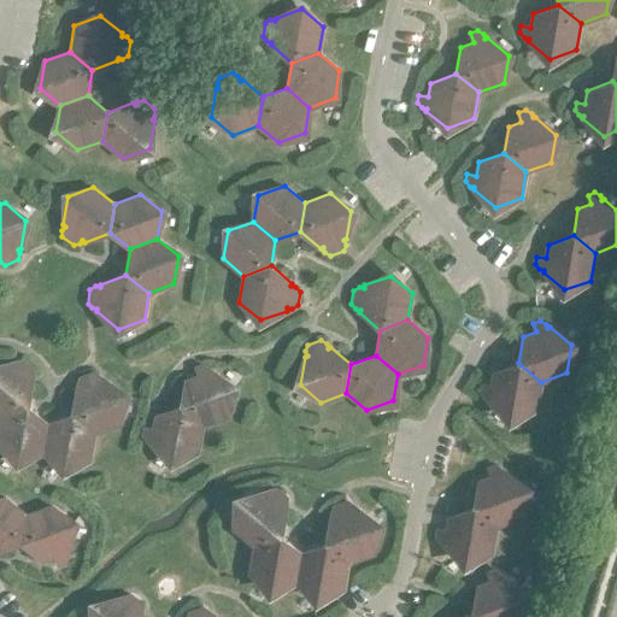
[(0,416),(1,417),(29,406),(33,380),(31,378),(34,375),(34,368),(23,359),(17,360),(13,364),(11,363),(0,366),(0,416)]
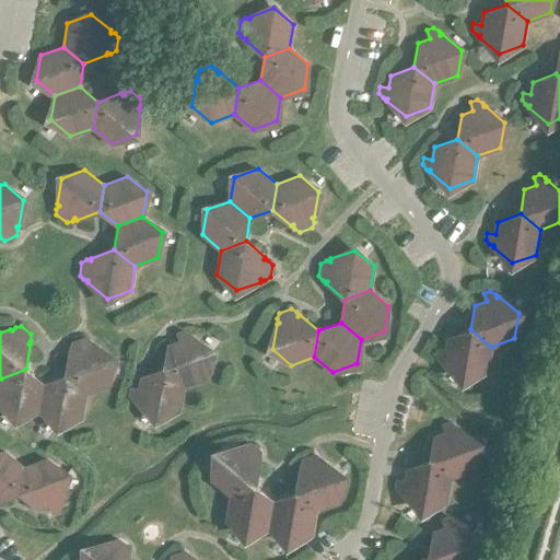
[(168,345),(164,369),(184,386),(207,377),(211,352),(193,336),(190,337),(189,334),(184,329),(177,333),(181,340),(168,345)]
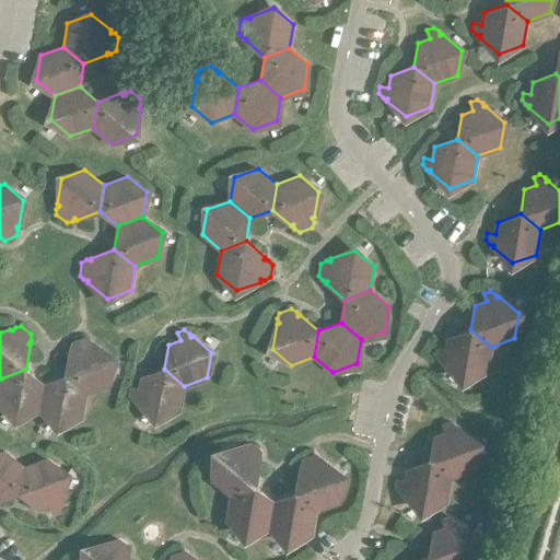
[(487,371),(491,347),(470,329),(447,338),(445,350),(438,349),(435,356),(440,360),(444,361),(443,363),(463,380),(487,371)]
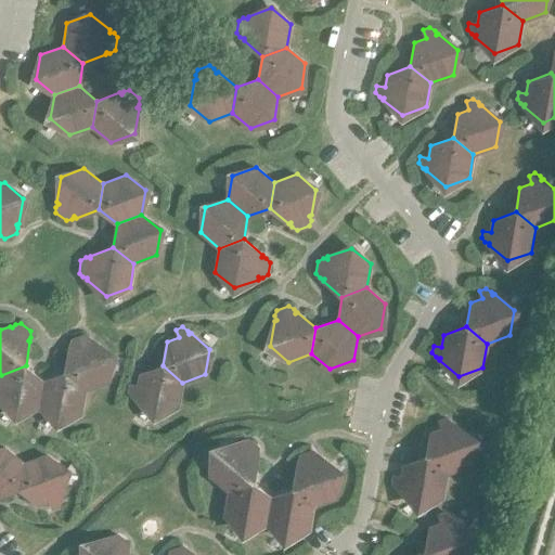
[(69,349),(65,373),(85,389),(107,381),(112,356),(92,340),(90,340),(89,337),(84,334),(73,338),(71,344),(72,348),(69,349)]
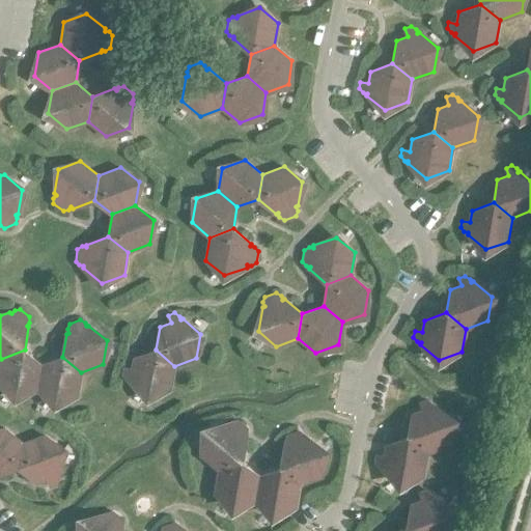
[(42,364),(25,350),(1,359),(0,362),(0,384),(16,397),(37,389),(42,364)]
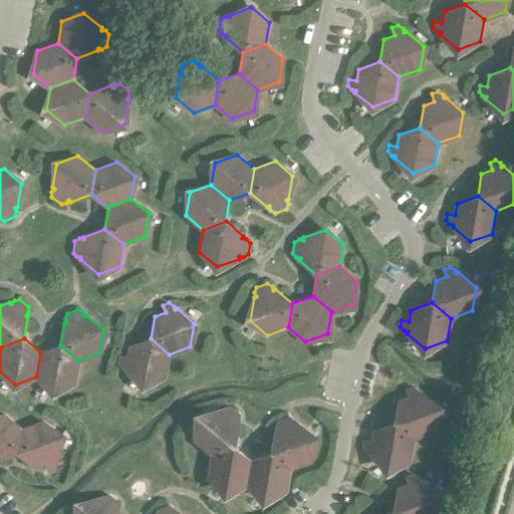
[(169,354),(151,338),(130,346),(127,357),(119,356),(118,361),(122,366),(125,367),(125,368),(143,383),(165,376),(169,354)]
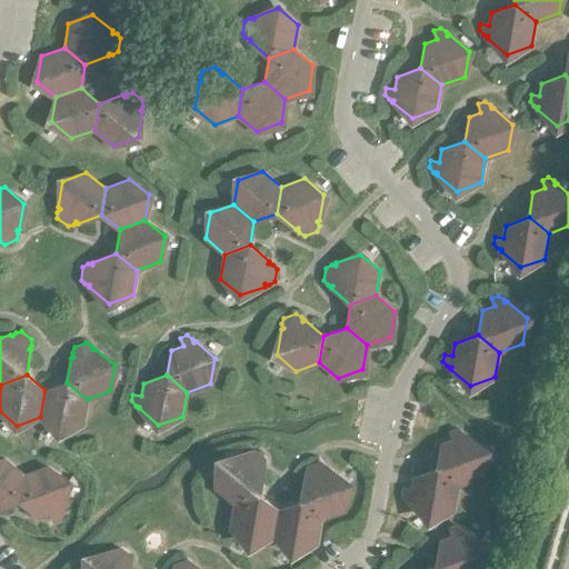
[(45,390),(40,417),(59,432),(83,423),(87,399),(67,382),(45,390)]
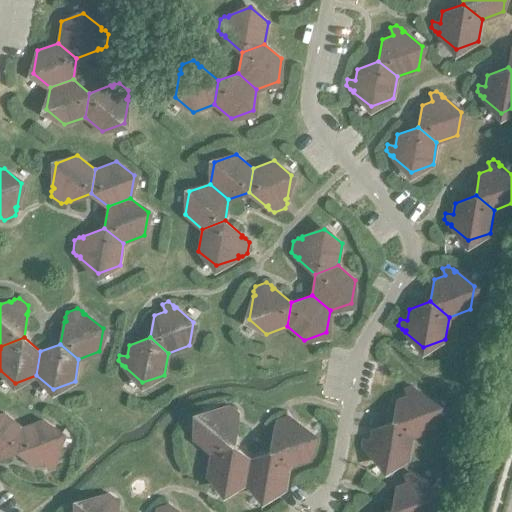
[(397,399),(393,420),(412,436),(433,428),(437,406),(419,391),(417,391),(416,388),(411,385),(405,387),(408,395),(397,399)]
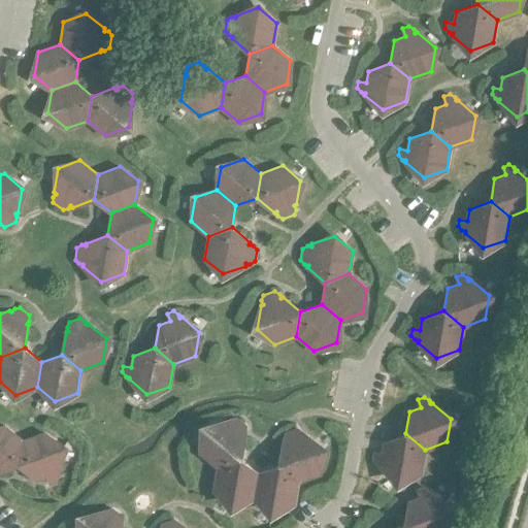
[(218,467),(240,458),(244,435),(242,434),(245,431),(245,425),(236,418),(231,419),(228,422),(227,420),(204,428),(200,452),(218,467)]
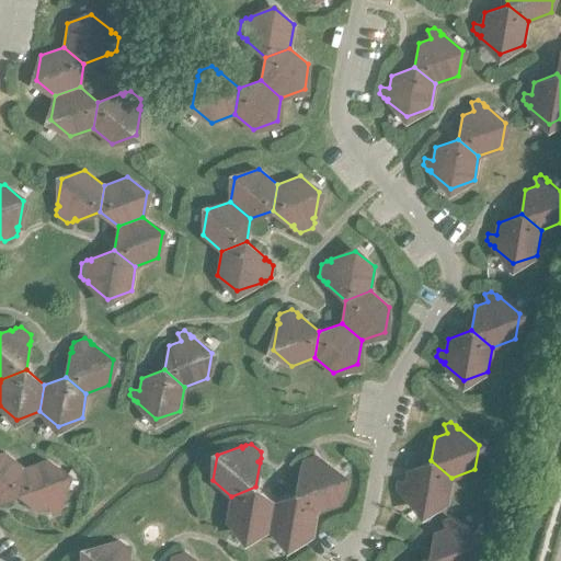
[(0,501),(20,494),(24,468),(6,453),(0,454),(0,501)]
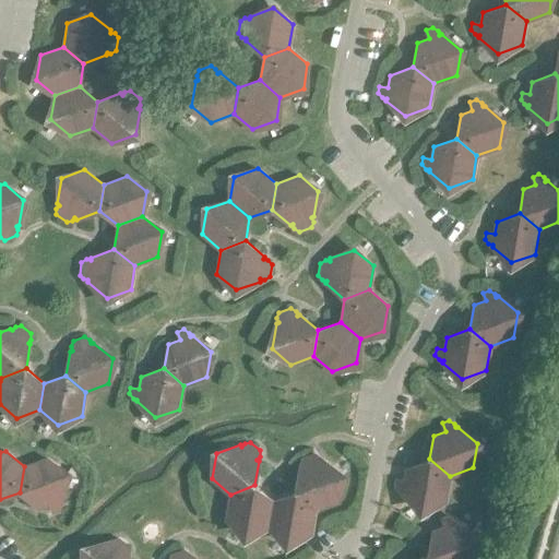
[(295,492),(316,509),(339,501),(343,476),(323,460),(321,461),(319,456),(314,453),(302,458),(300,463),(301,467),(299,468),(295,492)]
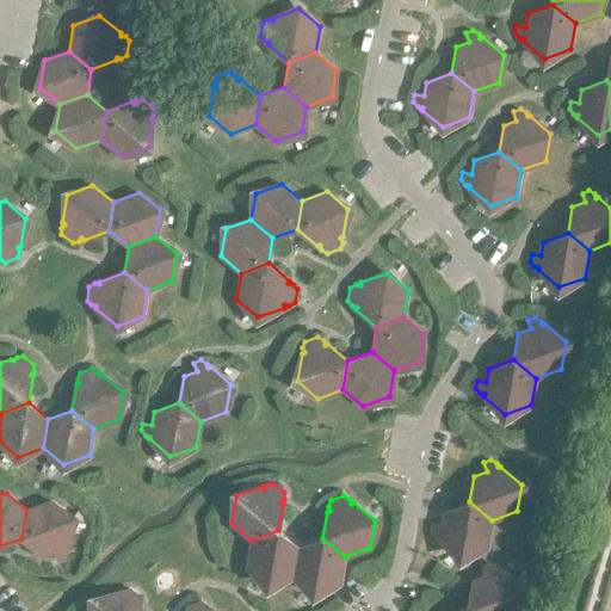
[(51,500),(26,510),(22,538),(42,555),(55,550),(57,560),(65,556),(67,550),(66,547),(67,545),(72,518),(51,500)]
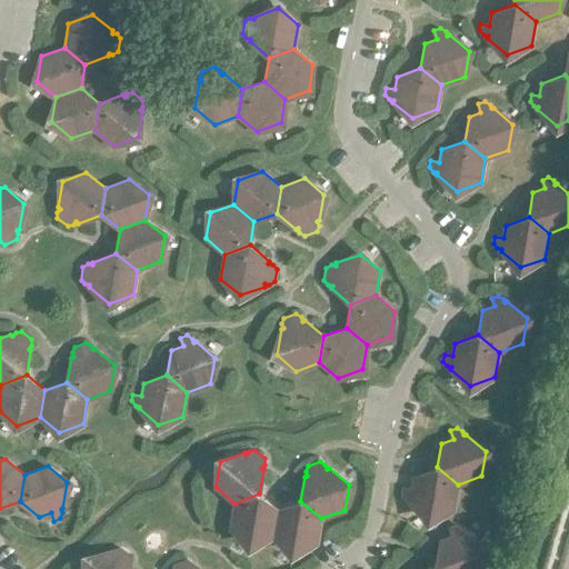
[(458,485),(437,467),(413,476),(411,488),(402,487),(401,493),(406,499),(410,499),(409,501),(429,518),(453,509),(458,485)]
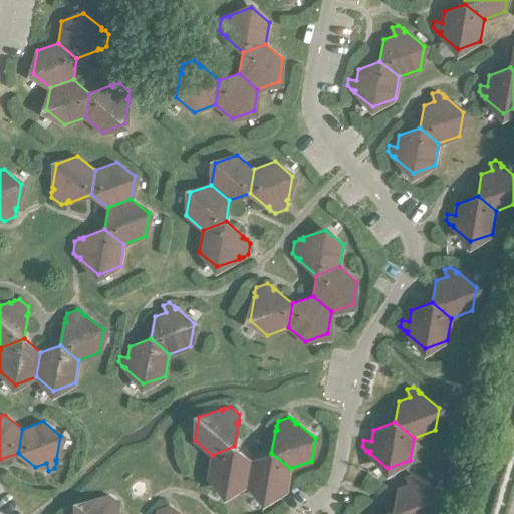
[(251,460),(234,446),(212,455),(208,477),(226,492),(247,484),(251,460)]
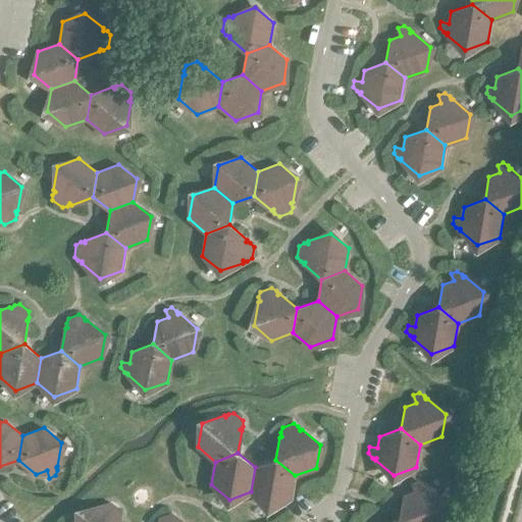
[(275,460),(255,467),(251,491),(268,506),(291,498),(295,475),(275,460)]
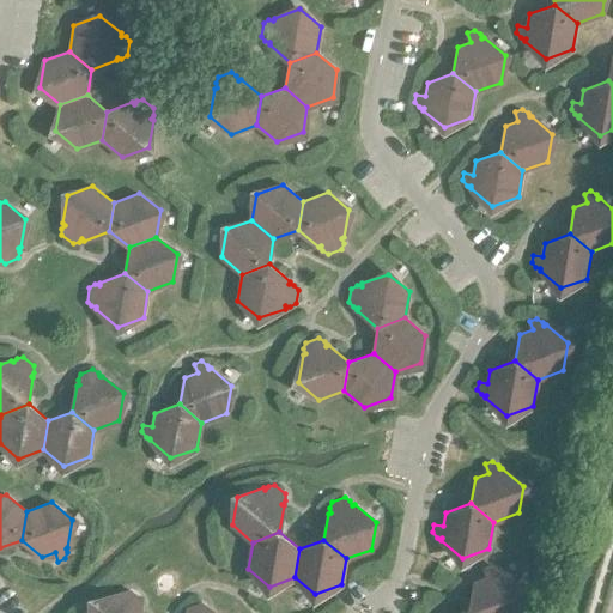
[(475,581),(471,607),(477,612),(517,612),(522,589),(501,571),(499,572),(497,569),(491,565),(485,568),(487,576),(475,581)]
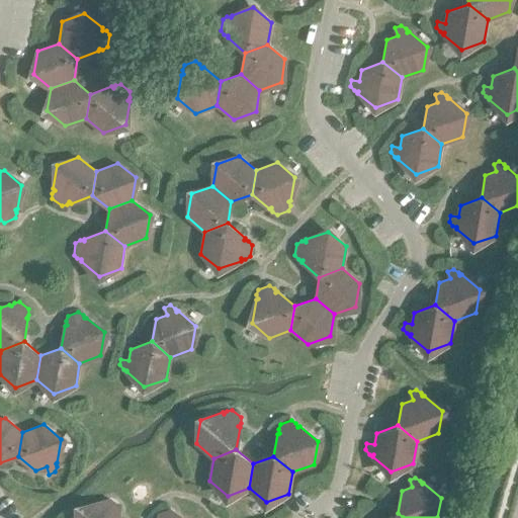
[(118,517),(118,516),(117,514),(119,512),(119,506),(110,499),(105,500),(103,503),(101,501),(79,509),(77,517),(118,517)]
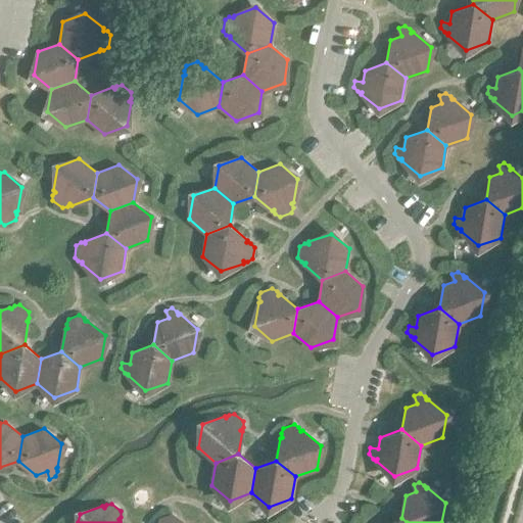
[(183,522),(180,520),(178,520),(176,517),(172,514),(160,518),(157,522),(183,522)]
